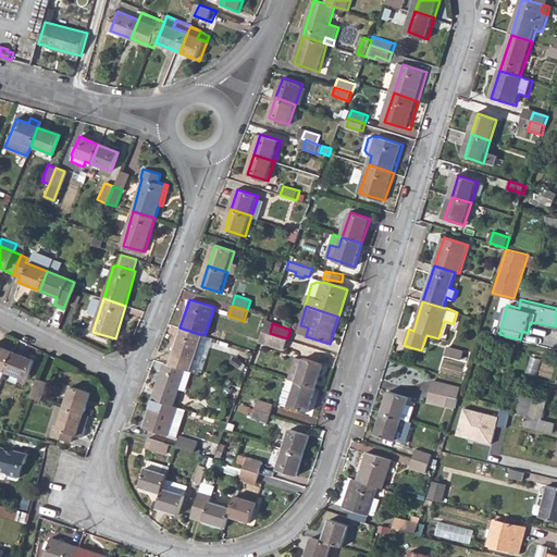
[(300,325),(297,334),(306,336),(308,327),(300,325)]
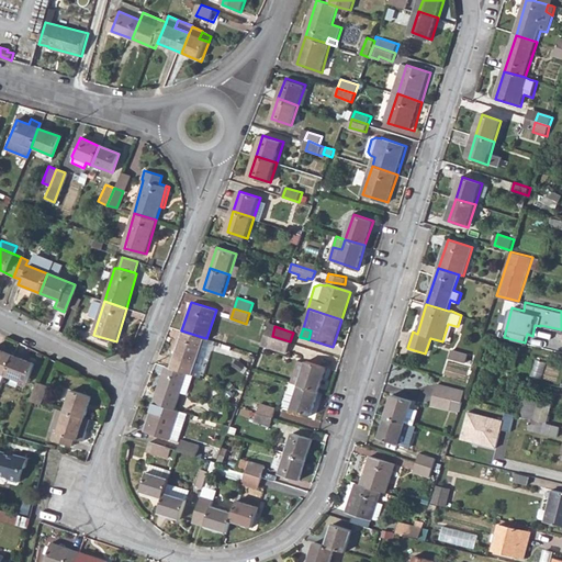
[(181,330),(169,367),(186,372),(191,373),(202,337),(181,330)]
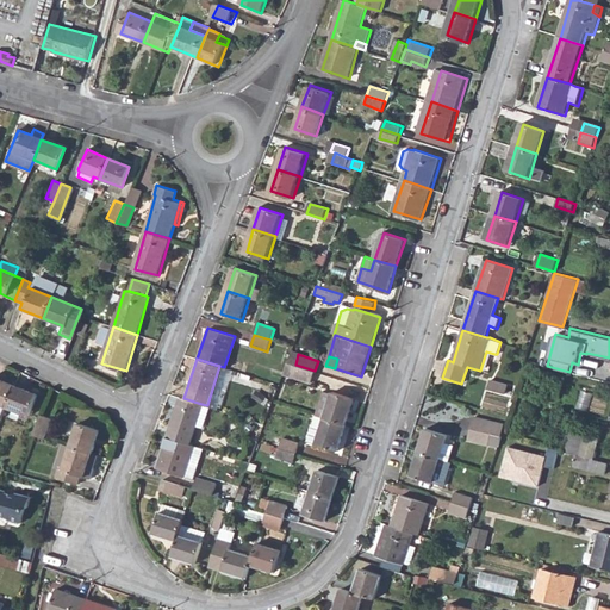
[(315,371),(296,365),(292,377),(311,383),(315,371)]
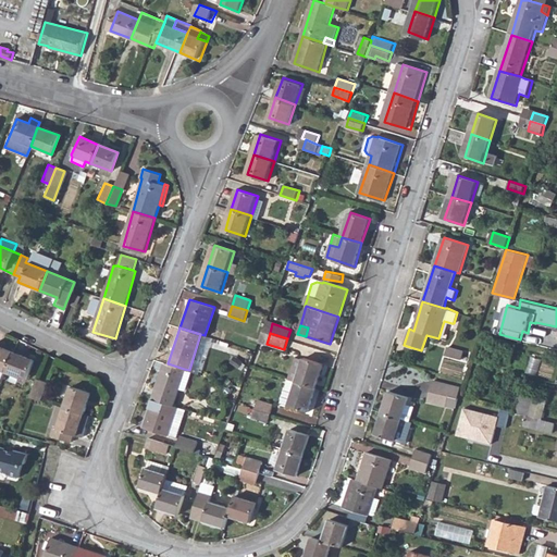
[(0,346),(0,368),(4,370),(13,351),(0,346)]
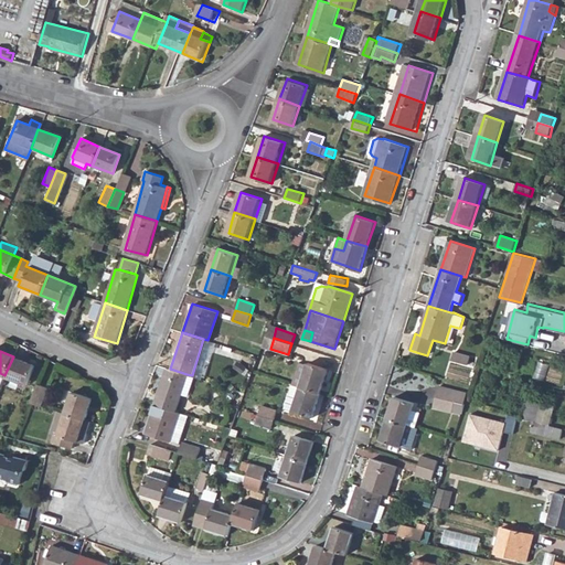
[(454,353),(451,362),(468,366),(470,358),(454,353)]
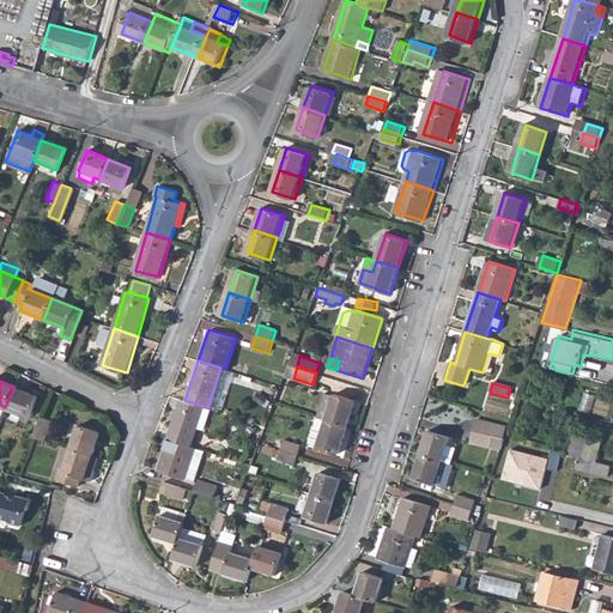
[(14,387),(5,407),(28,417),(37,396),(14,387)]
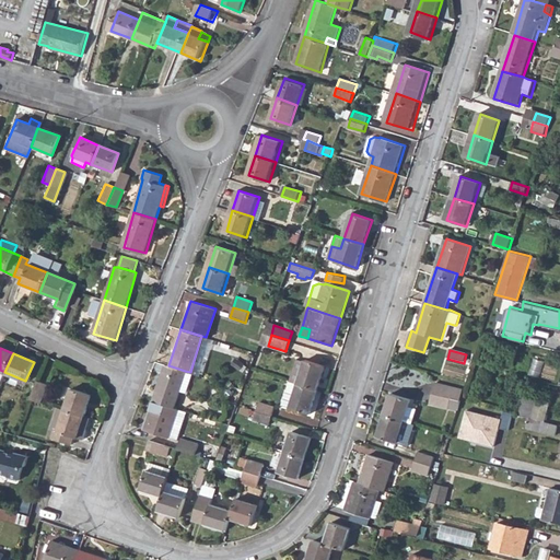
[(305,359),(296,384),(317,391),(325,365),(305,359)]
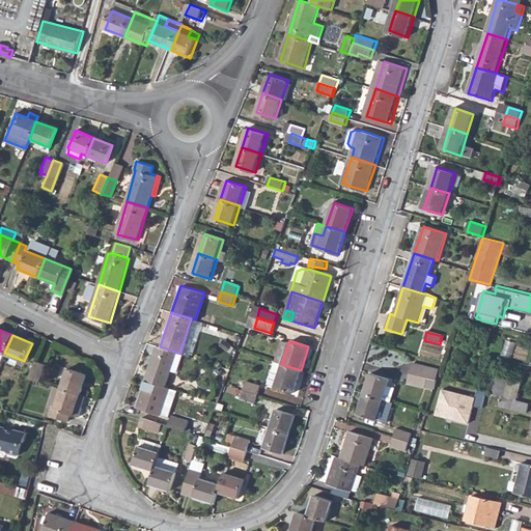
[(156,344),(144,380),(164,387),(175,352),(160,346),(156,344)]
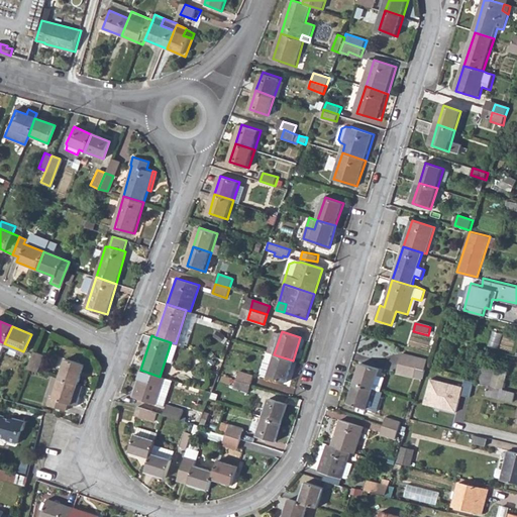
[(34,350),(26,369),(35,372),(43,354),(34,350)]
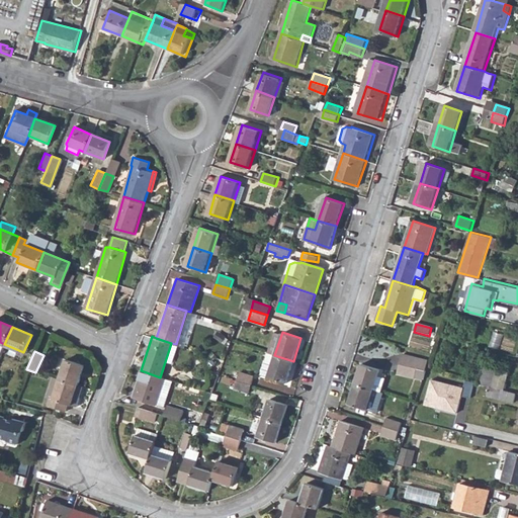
[(267,352),(263,362),(271,365),(274,355),(267,352)]
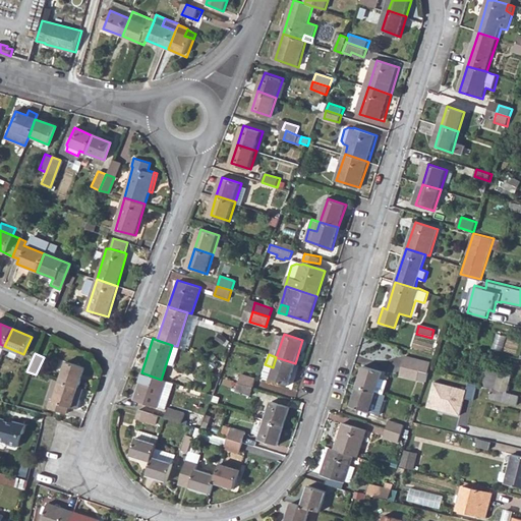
[(273,367),(265,364),(262,377),(288,385),(295,363),(276,357),(273,367)]
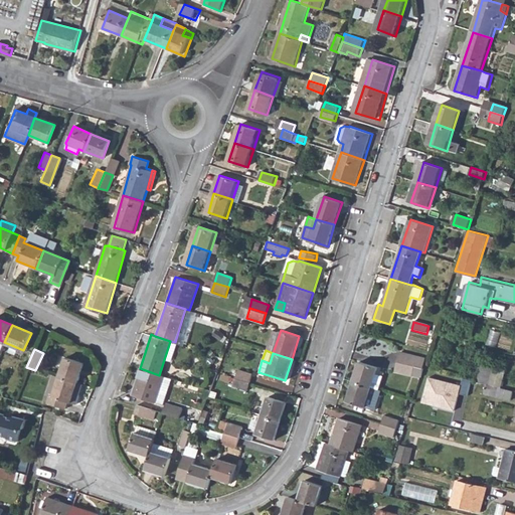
[(401,353),(398,362),(415,367),(423,368),(425,359),(401,353)]
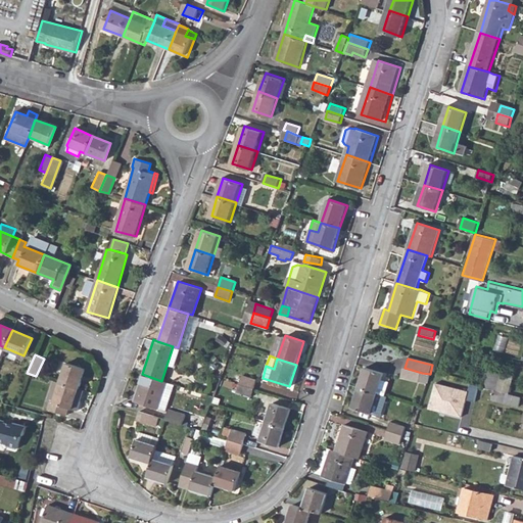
[(66,364),(60,383),(78,389),(84,369),(66,364)]
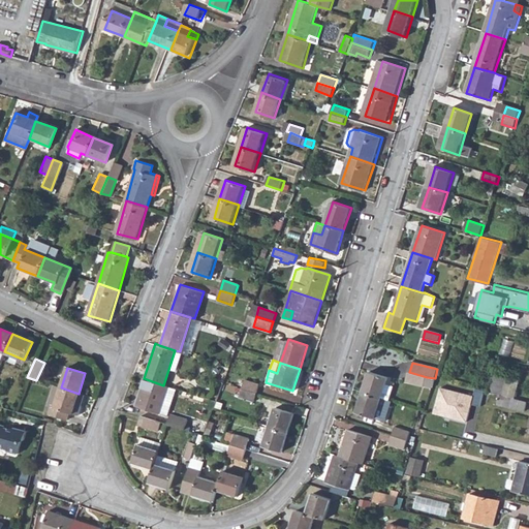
[(369,371),(363,392),(381,398),(389,400),(393,386),(385,384),(387,377),(369,371)]
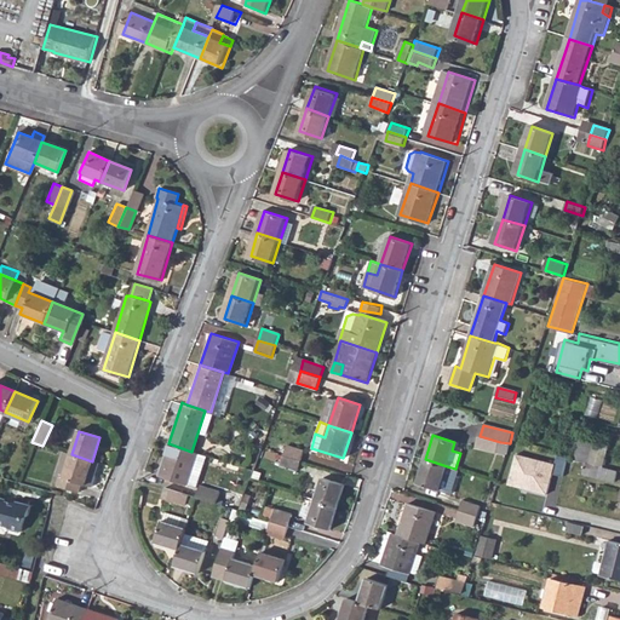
[(500,442),(480,436),(477,448),(498,453),(500,442)]
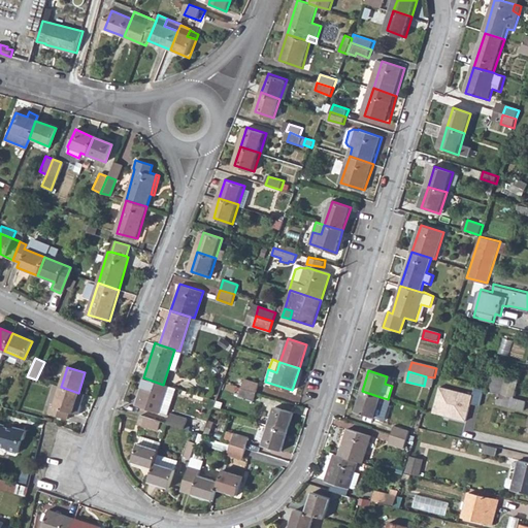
[(491,373),(487,391),(499,394),(500,395),(505,376),(491,373)]
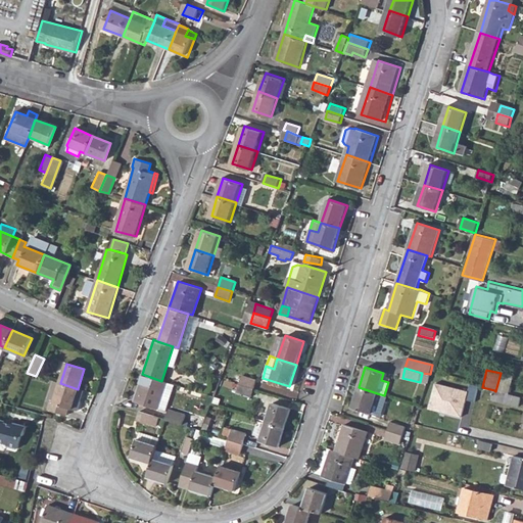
[(161,381),(142,374),(134,400),(157,409),(165,382),(161,381)]
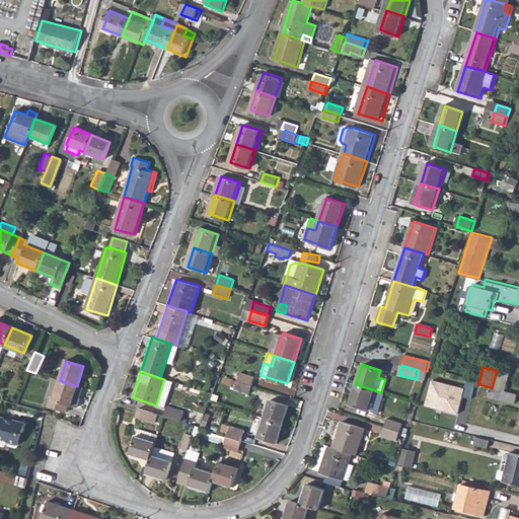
[(240,373),(237,380),(252,385),(254,377),(240,373)]
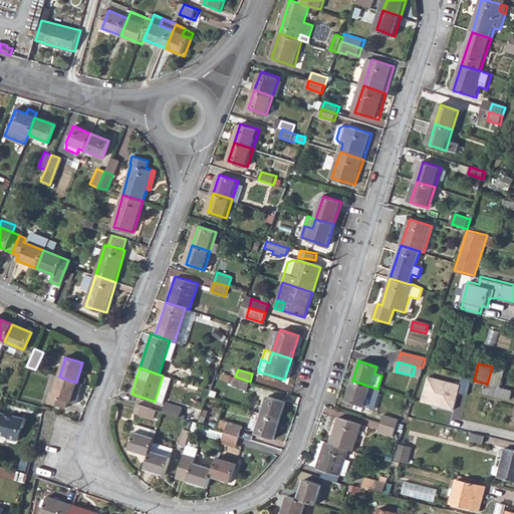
[(76,382),(59,376),(53,397),(49,396),(47,404),(63,409),(66,401),(70,402),(76,382)]
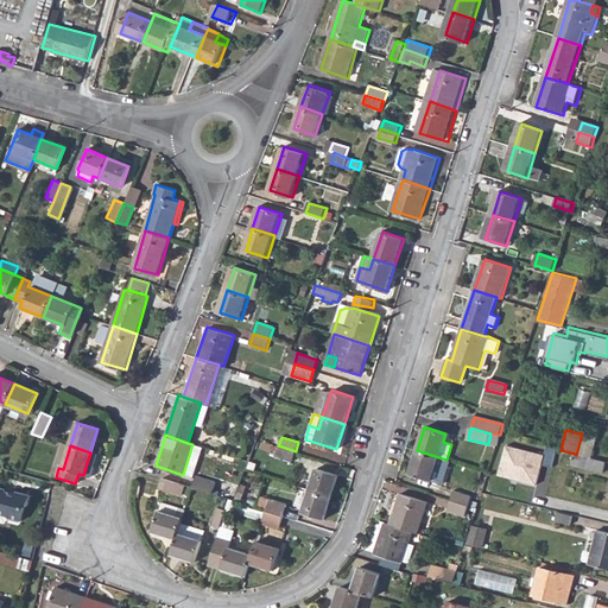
[(296,451),(278,445),(276,455),(292,461),(296,451)]
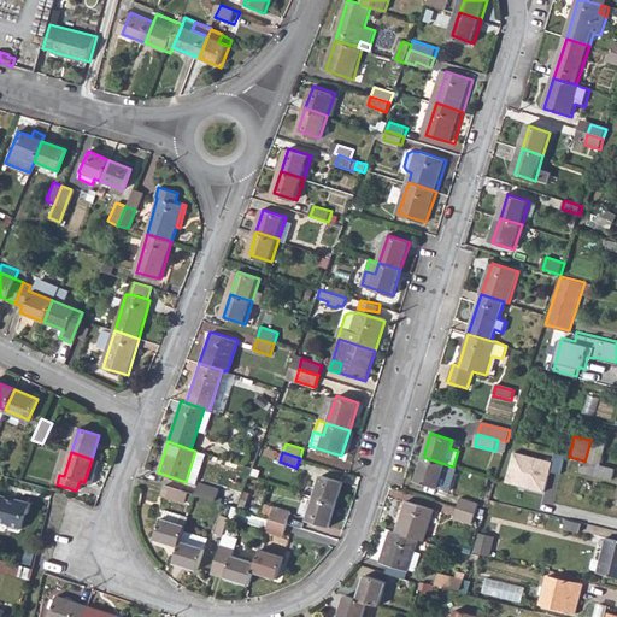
[(515,453),(507,483),(546,492),(552,462),(515,453)]
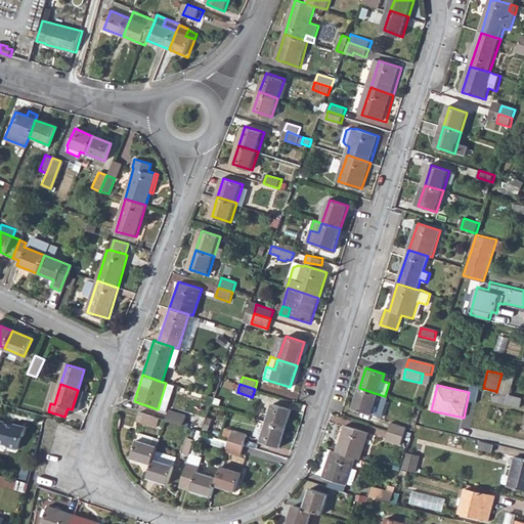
[(470,399),(477,400),(478,387),(471,386),(470,399)]
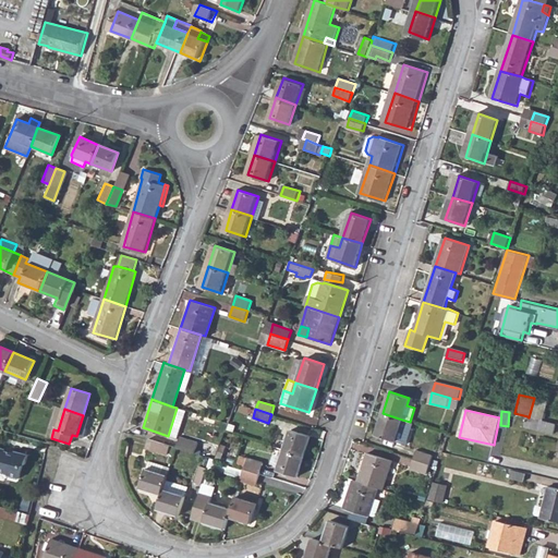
[(402,420),(383,413),(375,435),(396,440),(402,420)]
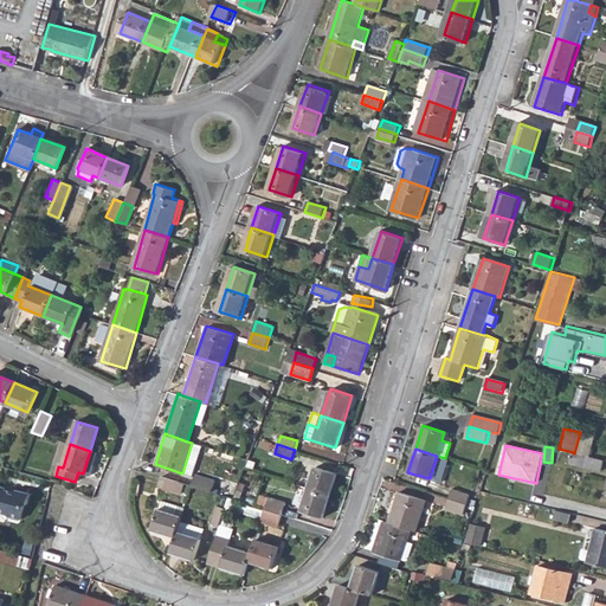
[(572,457),(571,463),(573,464),(601,471),(604,461),(580,455),(579,458),(572,457)]
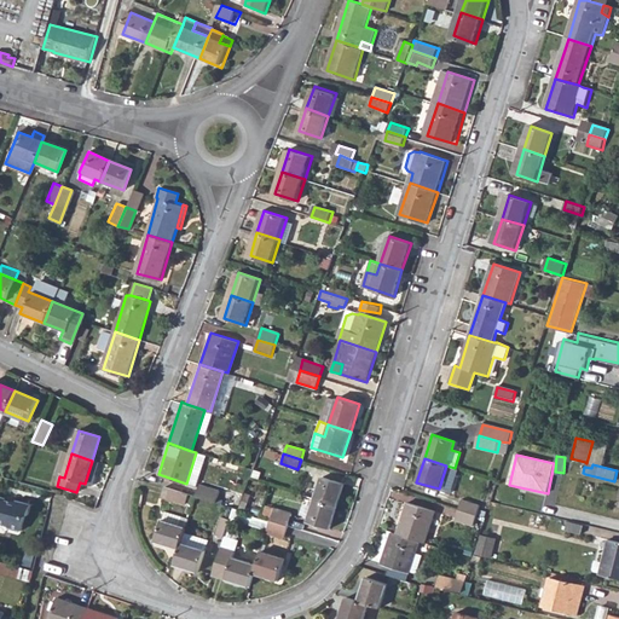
[(323,478),(316,501),(337,508),(345,485),(323,478)]
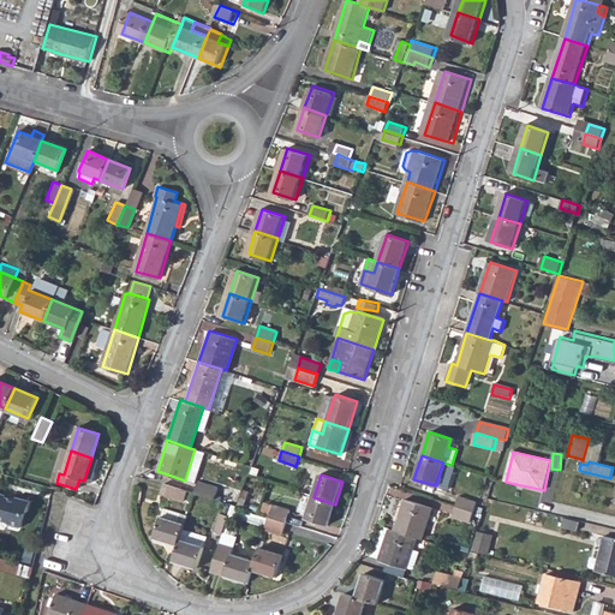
[(198,482),(195,494),(215,500),(219,488),(198,482)]
